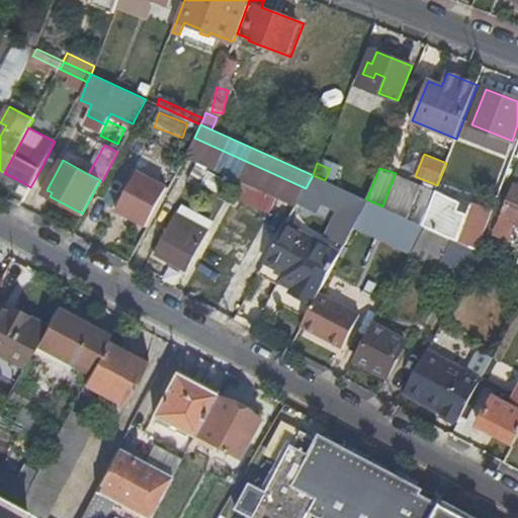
[(118,210),(147,226),(169,186),(140,171),(118,210)]
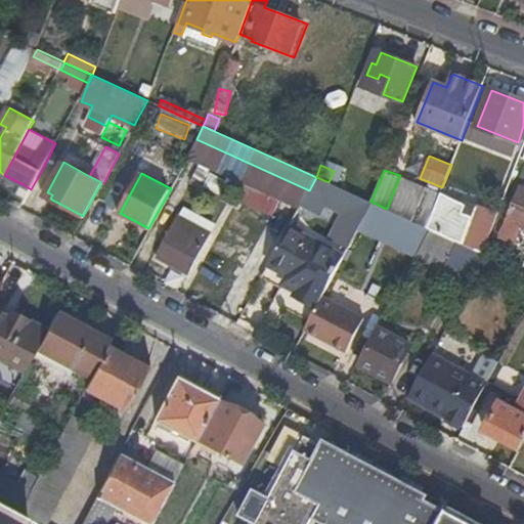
[(31,189),(23,184),(17,192),(27,198),(31,189)]
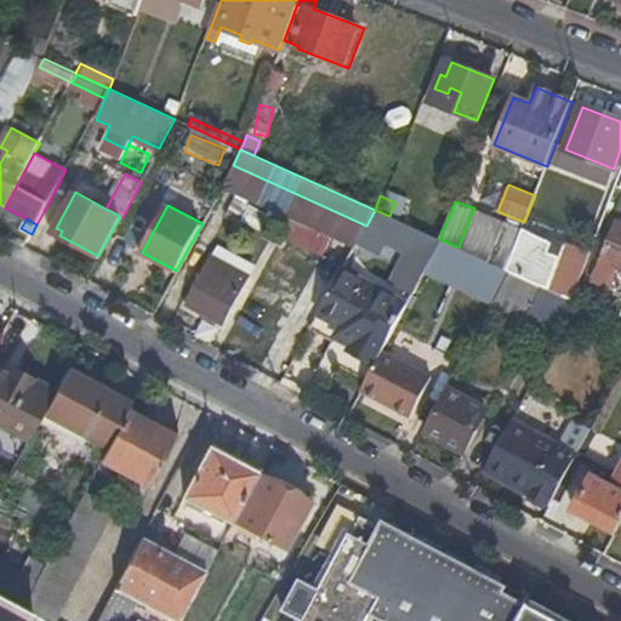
[(596,281),(620,291),(620,226),(617,224),(596,281)]
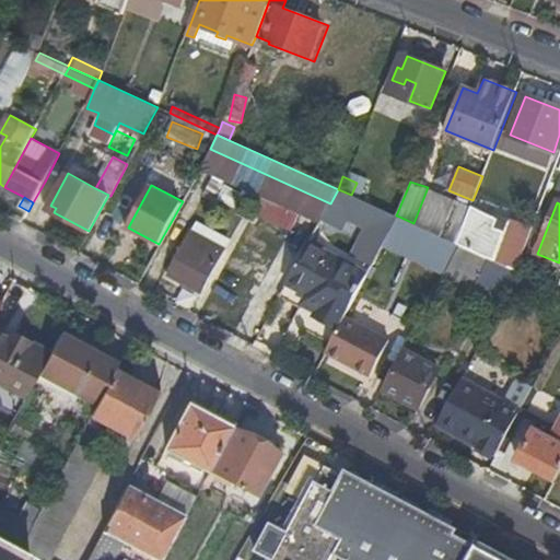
[(445,236),(457,241),(466,220),(453,214),(445,236)]
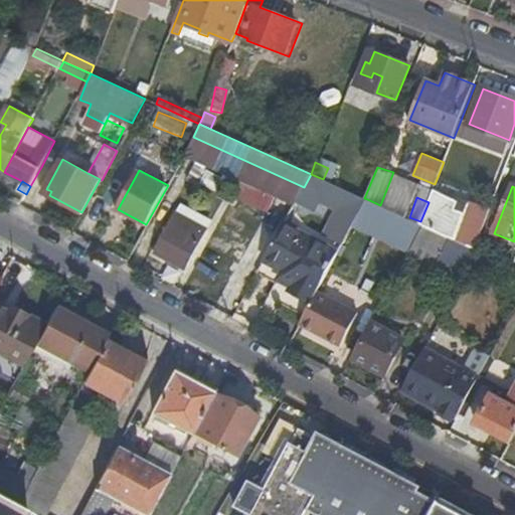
[(442,201),(431,197),(428,202),(420,221),(433,226),(441,207),(440,206),(442,201)]
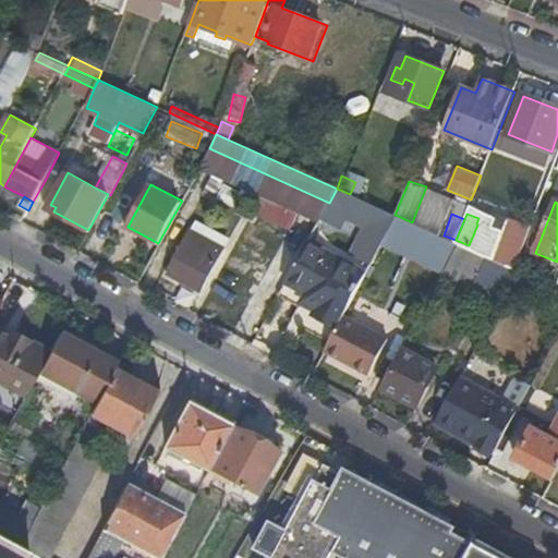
[(392,230),(451,257),(458,243),(456,242),(437,234),(421,227),(412,222),(398,216),(392,230)]
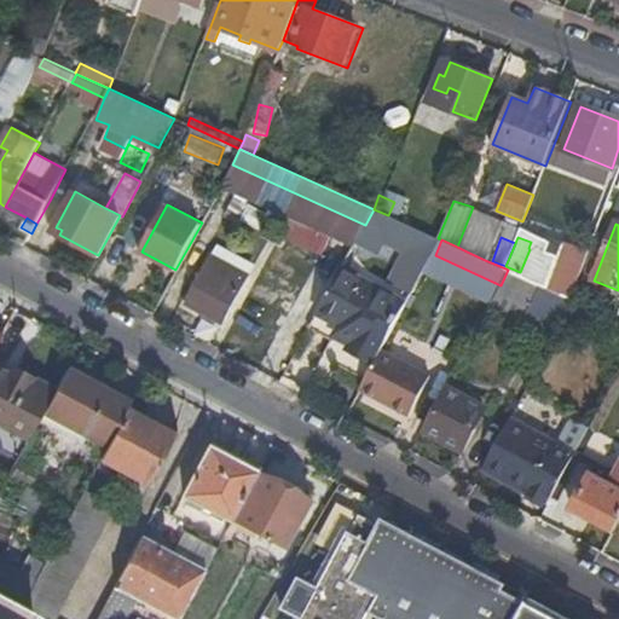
[(470,239),(467,252),(485,260),(490,248),(470,239)]
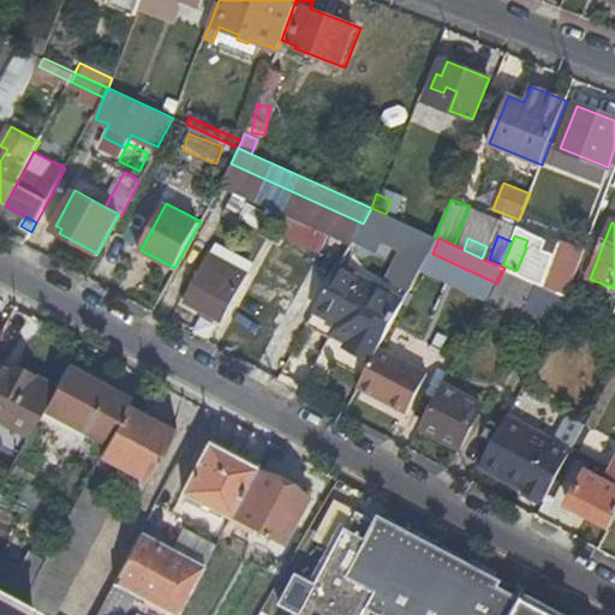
[(327,244),(310,279),(322,285),(339,250),(327,244)]
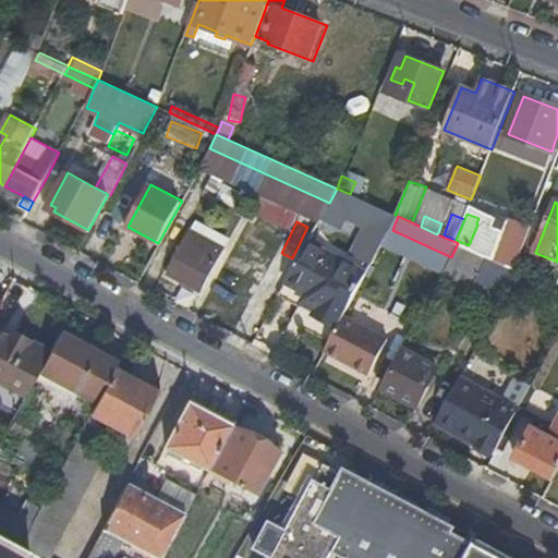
[(193,232),(171,274),(202,290),(225,250),(193,232)]
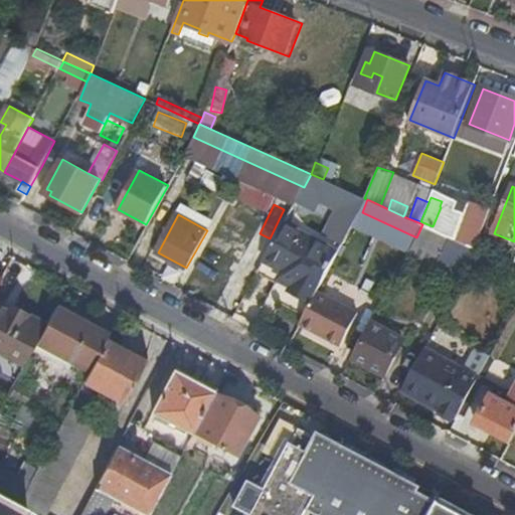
[(474,215),(463,243),(475,248),(486,220),(474,215)]
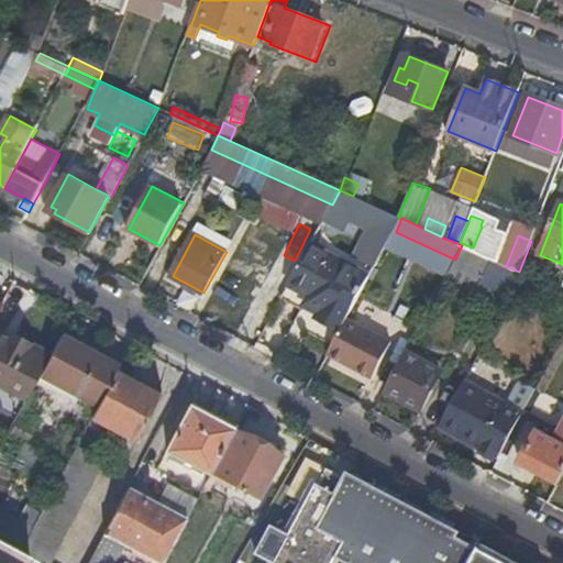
[(444,279),(503,310),(521,273),(519,272),(506,266),(462,245),(455,260),(444,279)]
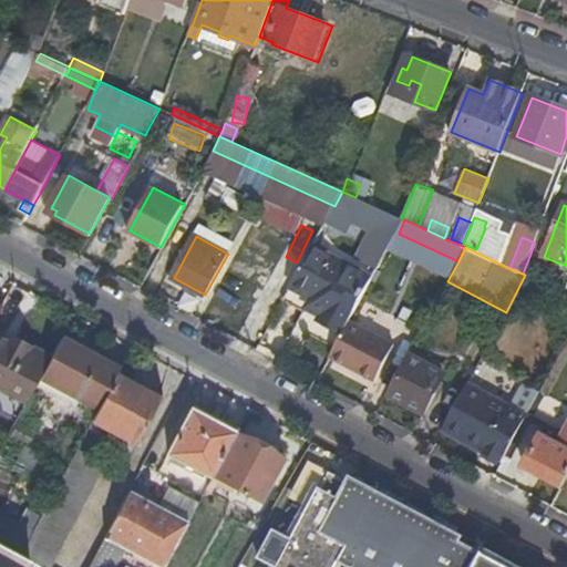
[(328,307),(320,321),(344,332),(350,321),(372,279),(312,248),(291,288),(328,307)]
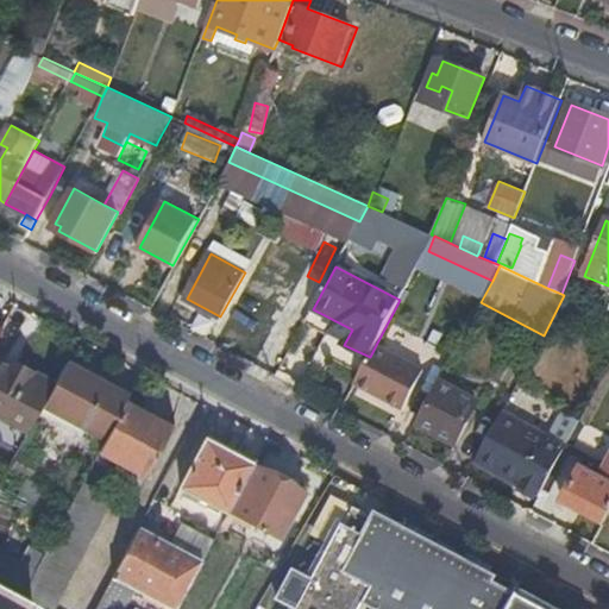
[(352,330),(313,309),(307,319),(330,331),(326,336),(344,345),(352,330)]
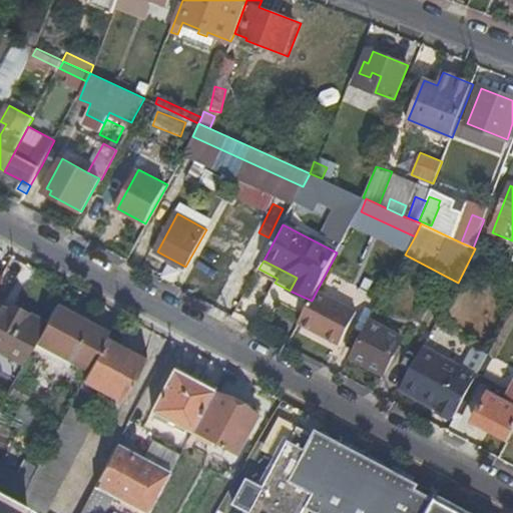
[(312,301),(300,323),(341,345),(358,313),(317,291),(312,301)]
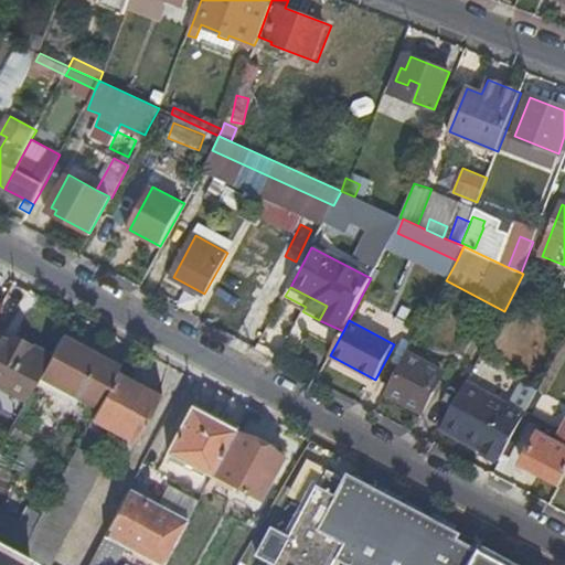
[(12,344),(16,338),(9,334),(6,341),(12,344)]
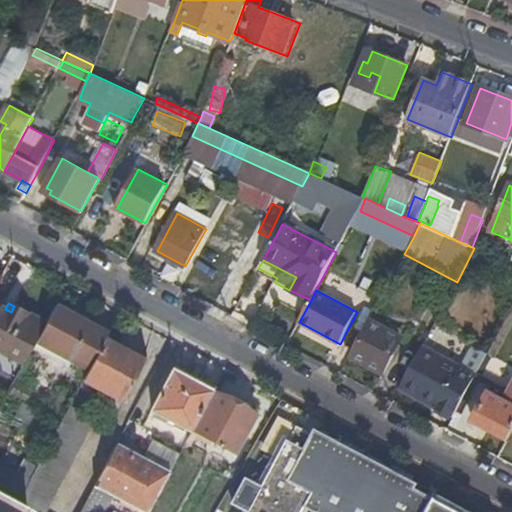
[(11,312),(5,309),(0,305),(0,350),(2,346),(27,359),(46,323),(14,306),(11,312)]
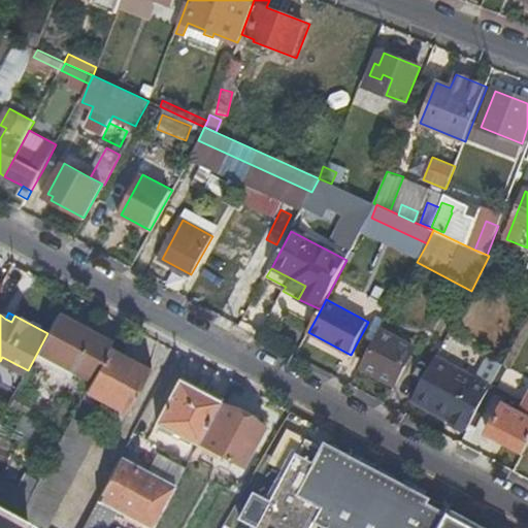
[(59,316),(40,350),(94,378),(108,349),(111,344),(59,316)]
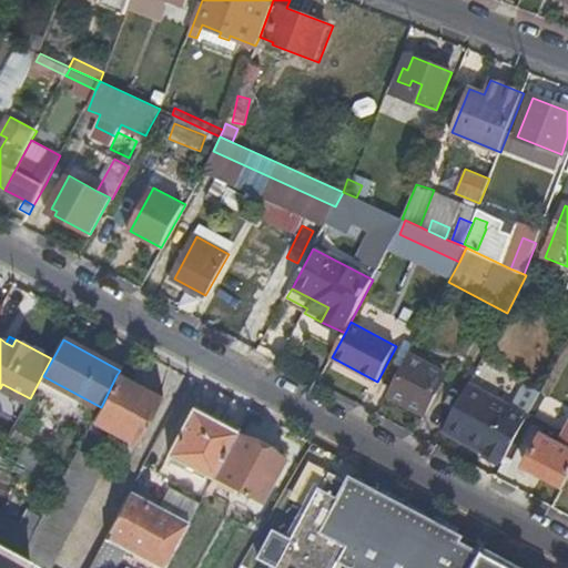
[(448,372),(412,353),(389,394),(426,414),(448,372)]
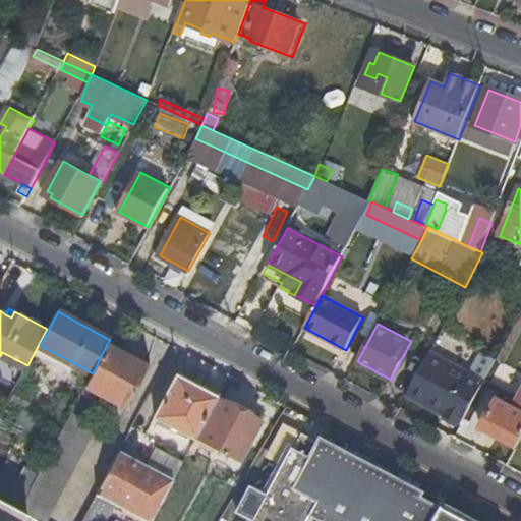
[(148,366),(107,344),(93,373),(85,386),(125,407),(148,366)]
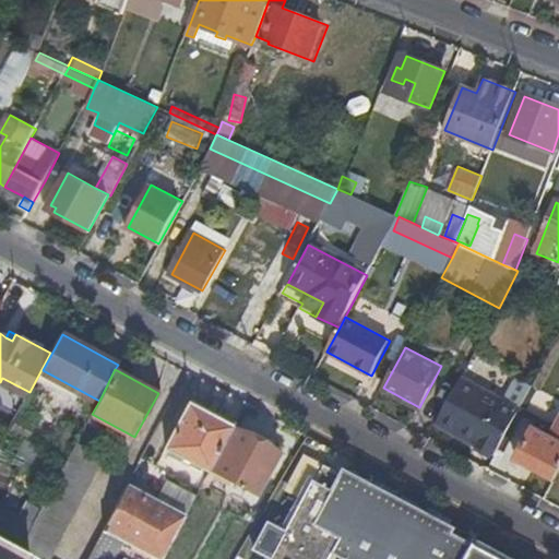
[(496,455),(520,408),(463,379),(441,419),(438,425),(496,455)]
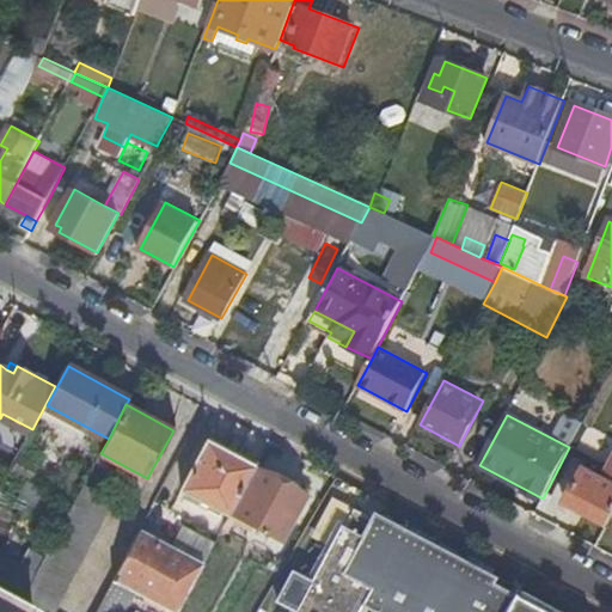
[(184,489),(231,514),(232,513),(256,467),(208,442),(184,489)]
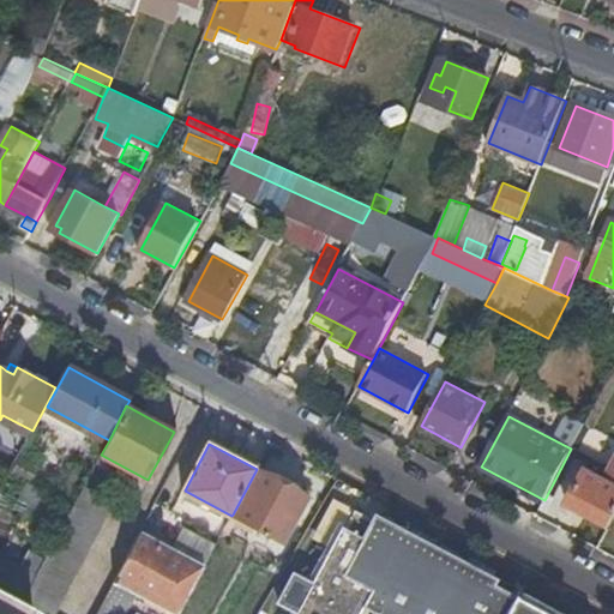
[(613,479),(609,476),(613,468),(613,467),(594,456),(587,469),(613,483),(613,479)]
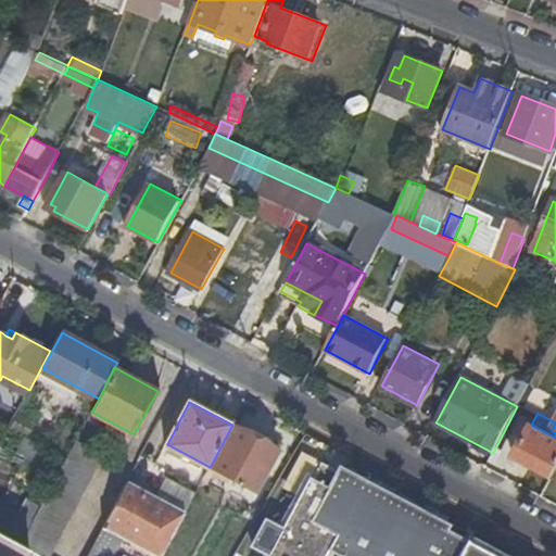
[(20,415),(13,426),(27,433),(34,422),(20,415)]
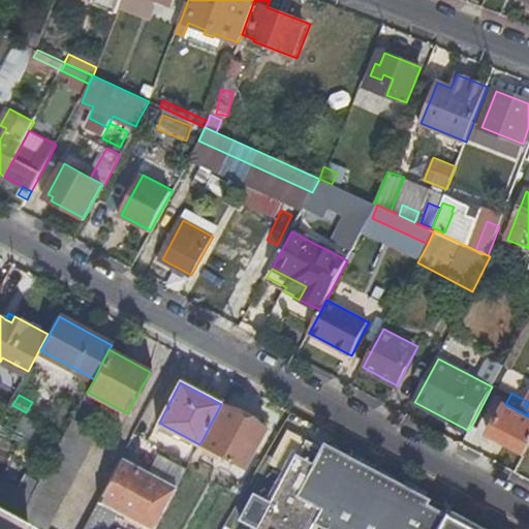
[(266,428),(221,404),(200,443),(244,466),(266,428)]
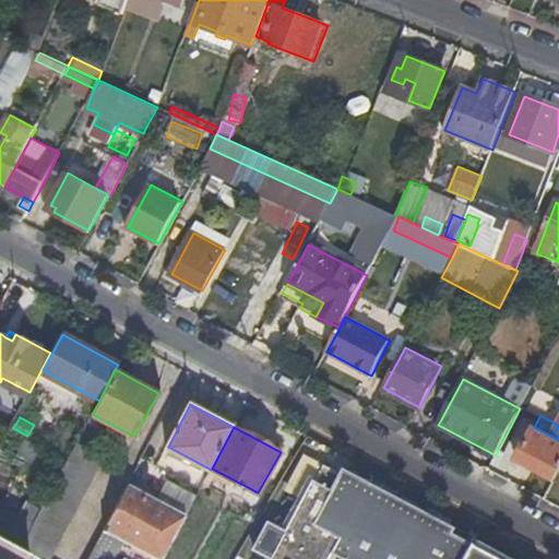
[(558,440),(534,427),(518,459),(557,479),(558,475),(558,440)]
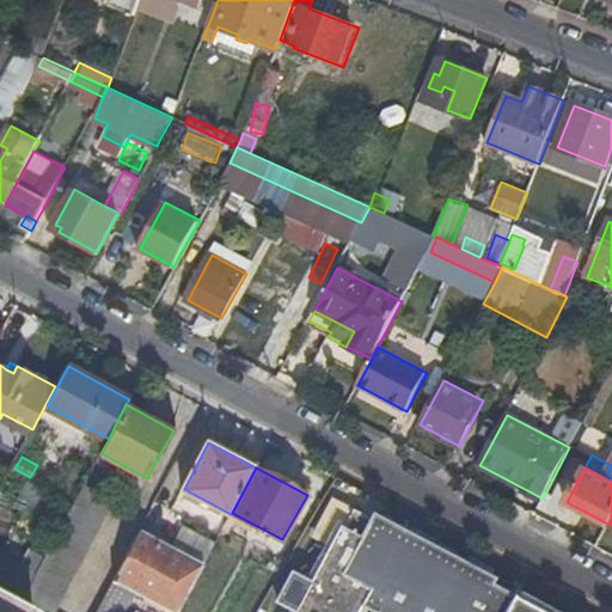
[(55,611),(115,501),(84,484),(37,574),(24,600),(44,611),(47,611),(55,611)]
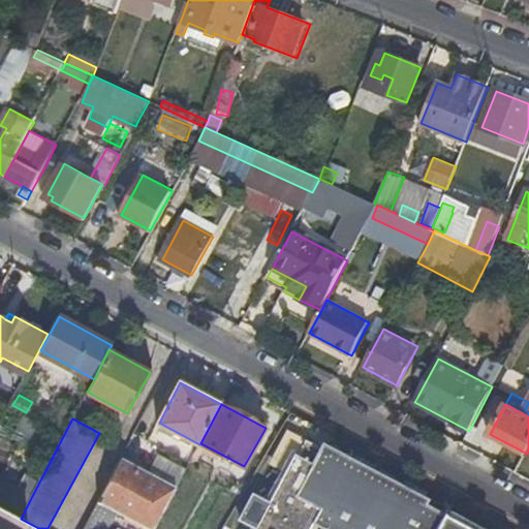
[(475,528),(453,517),(454,516),(452,515),(450,516),(308,440),(290,430),(274,461),(292,471),(260,528),(314,528),(319,520),(337,528),(475,528)]
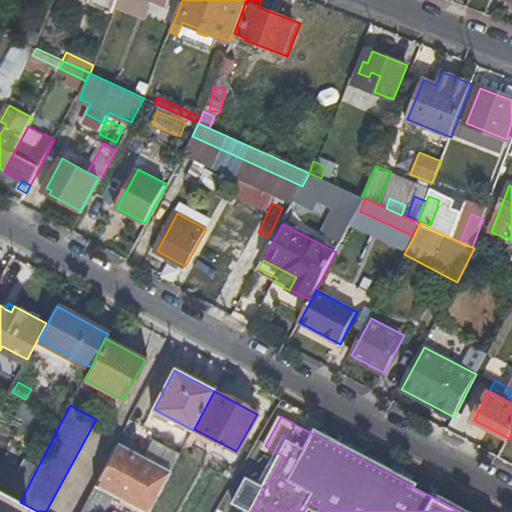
[(145,458),(171,472),(181,453),(154,440),(145,458)]
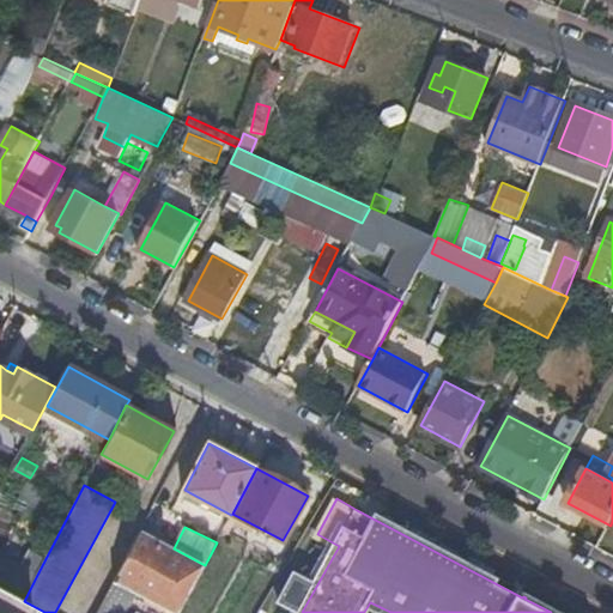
[(178,612),(205,565),(174,548),(157,540),(141,532),(108,595),(115,599),(122,584),(178,612)]
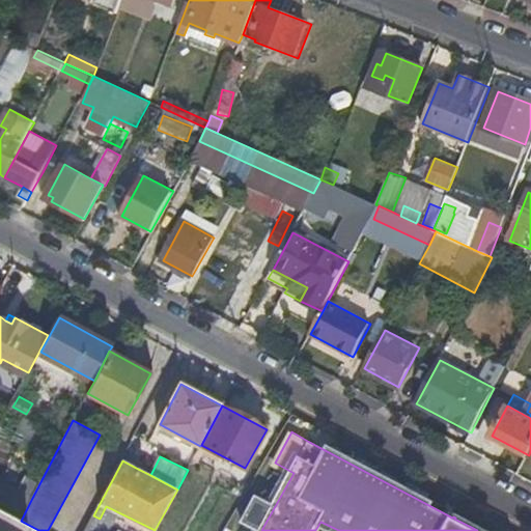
[(1,481),(0,483),(0,509),(21,521),(32,498),(1,481)]
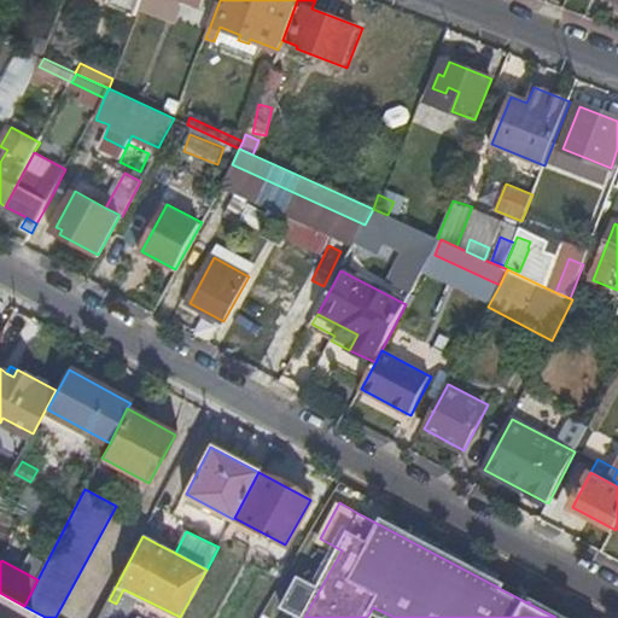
[(0,617),(19,617),(25,608),(0,594),(0,617)]
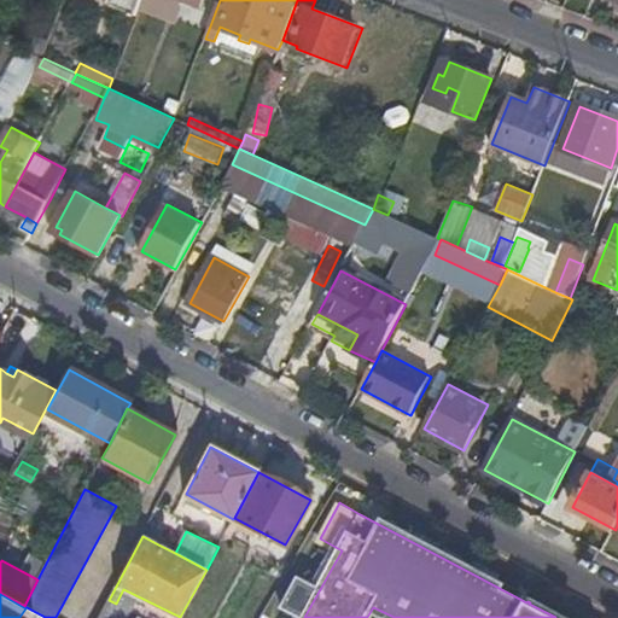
[(116,617),(122,607),(116,604),(109,600),(98,617),(116,617)]
